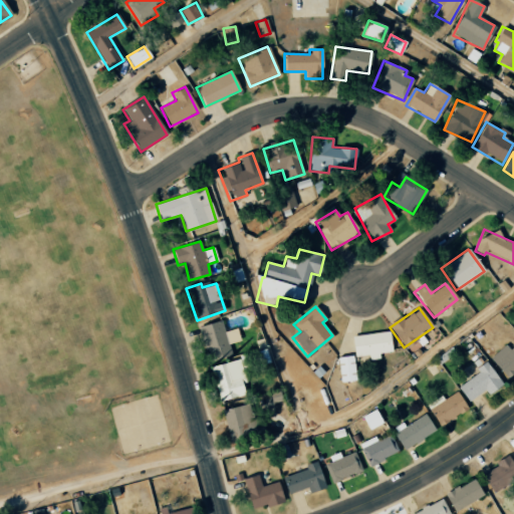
[(224,331),(221,320),(199,326),(208,361),(231,355),(228,344),(240,341),(237,328),(224,331)]
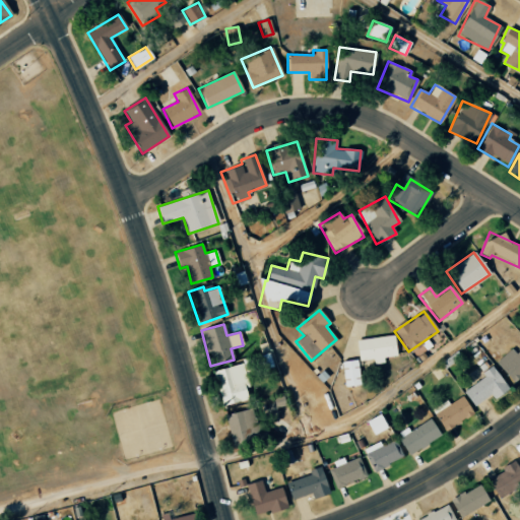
[(356,339),(358,361),(373,360),(374,365),(384,364),(383,358),(396,356),(394,336),(356,339)]
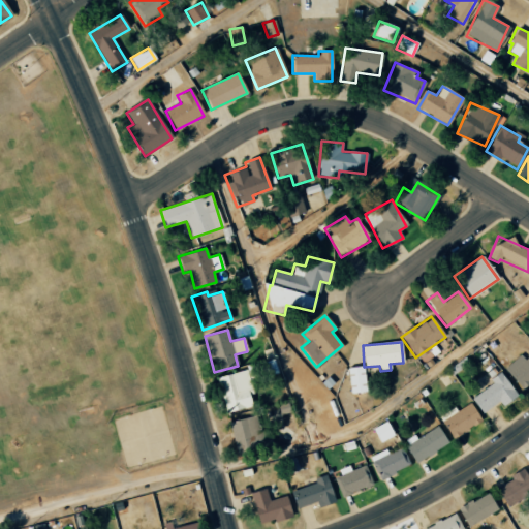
[(504,367),(520,389),(528,381),(528,354),(524,360),(521,355),(504,367)]
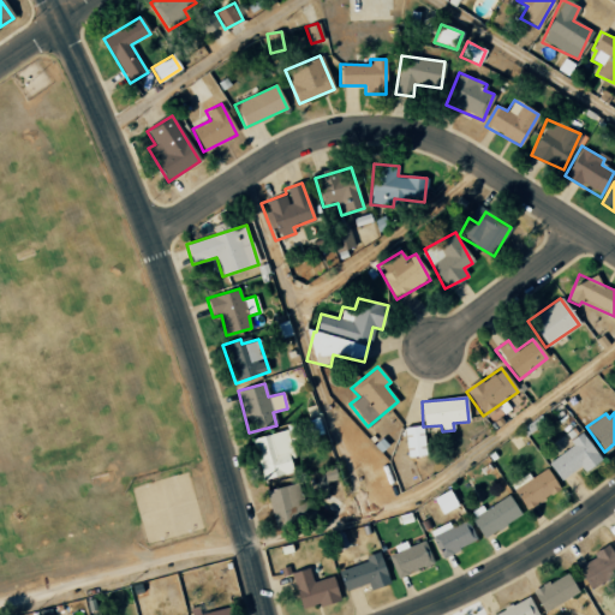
[(290,443),(322,436),(318,417),(286,424),(290,443)]
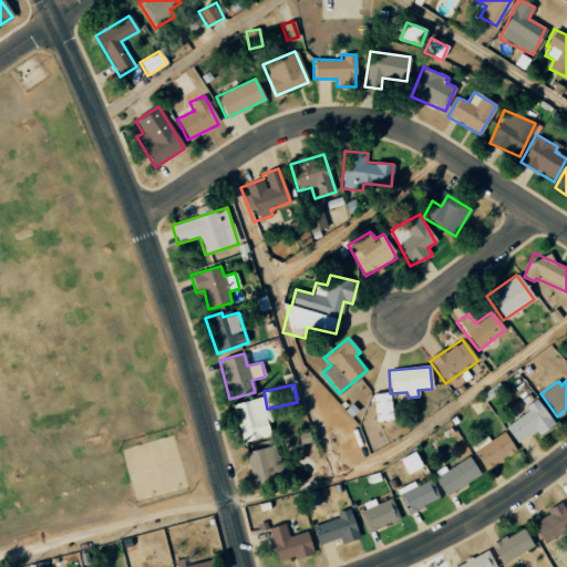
[(374,421),(392,420),(389,392),(372,394),(374,421)]
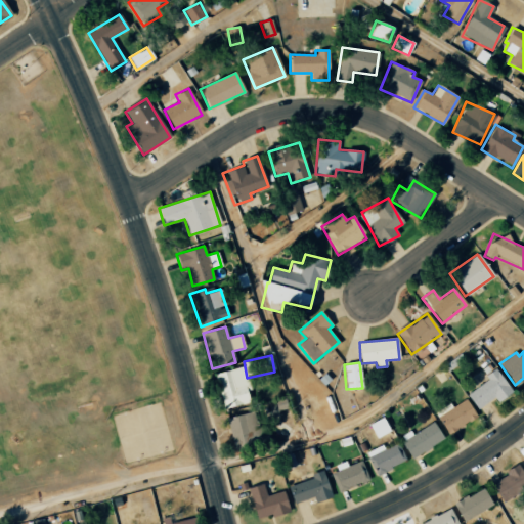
[(249,403),(246,390),(249,389),(244,366),(215,374),(223,409),(249,403)]
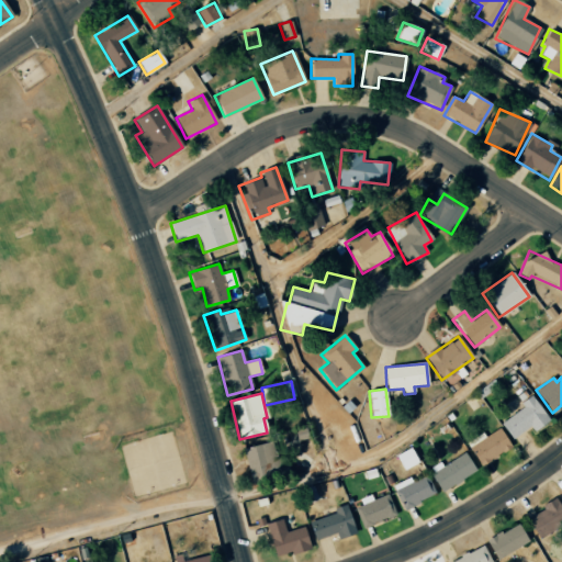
[(523,409),(501,423),(510,439),(529,427),(531,431),(548,422),(531,395),(518,403),(523,409)]
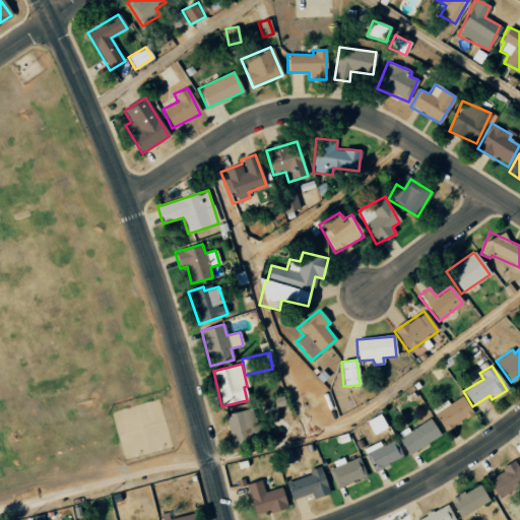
[(431,409),(444,431),(472,414),(461,395),(448,403),(447,400),(431,409)]
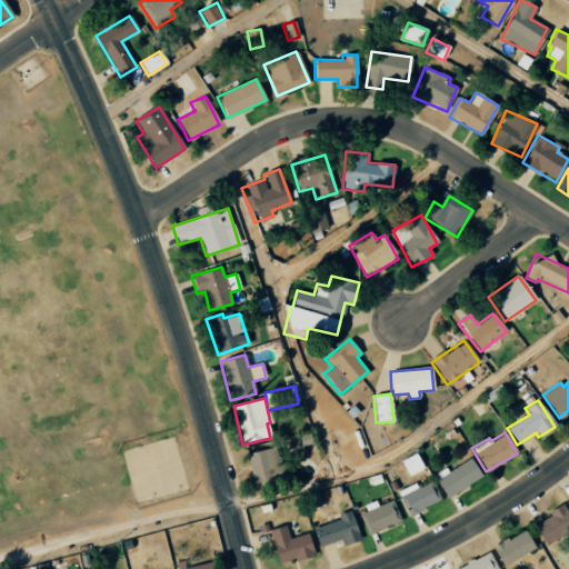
[(253,485),(290,477),(285,453),(277,456),(276,447),(246,453),(253,485)]
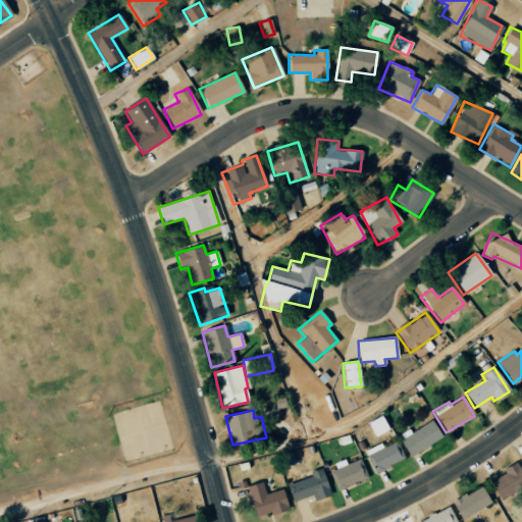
[(387,429),(380,415),(367,423),(374,436),(387,429)]
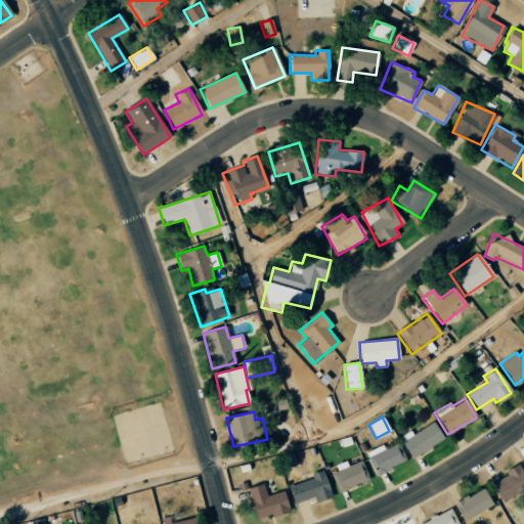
[(400,439),(410,457),(443,440),(433,421),(400,439)]
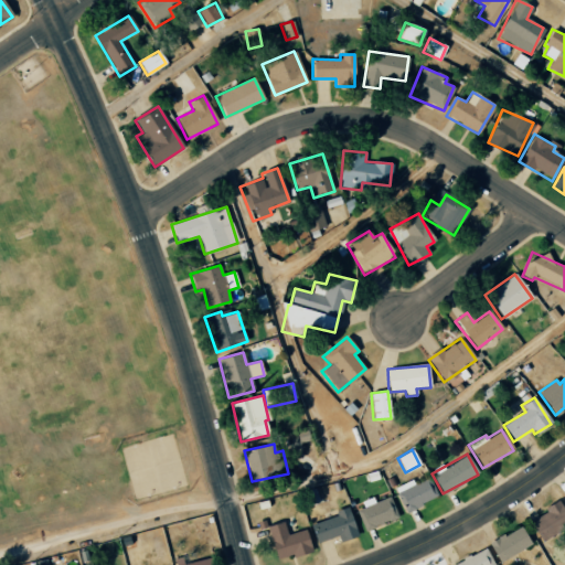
[(435,498),(427,479),(415,484),(412,479),(394,488),(405,512),(435,498)]
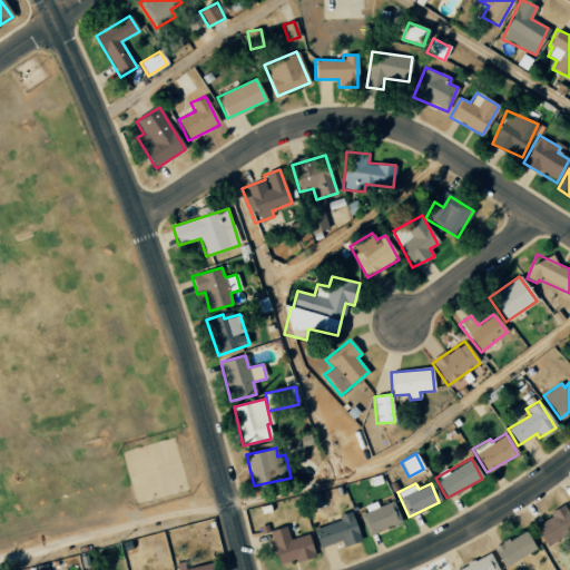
[(402,521),(393,501),(377,507),(376,503),(357,511),(367,536),(402,521)]
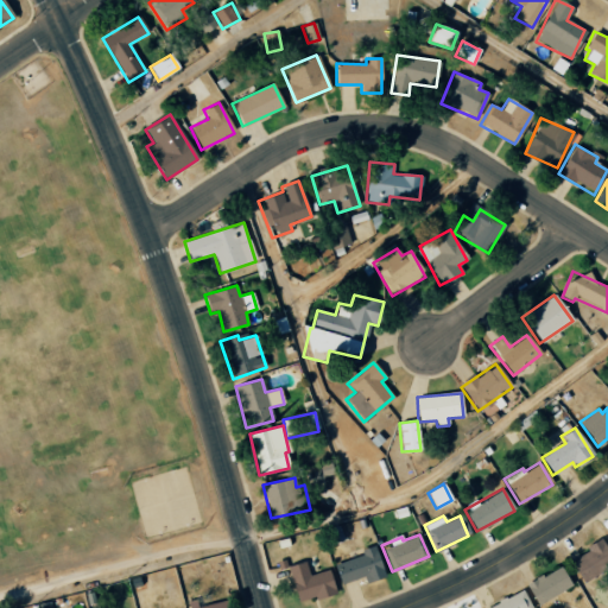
[(569,561),(582,584),(607,568),(607,551),(601,540),(569,561)]
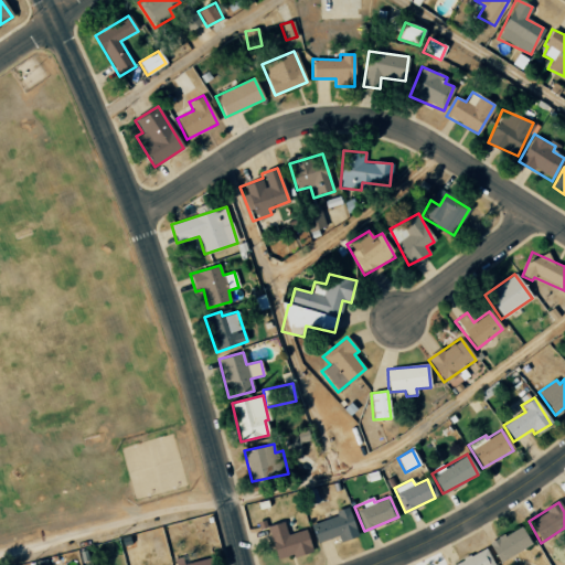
[(356,536),(349,510),(309,522),(316,543),(338,535),(340,542),(356,536)]
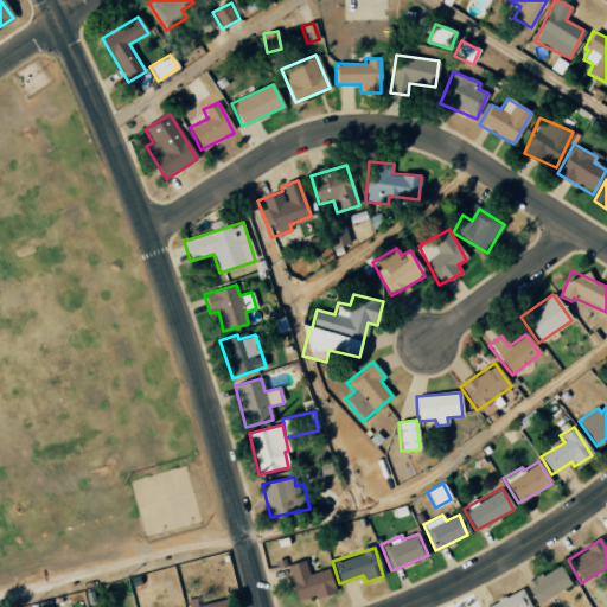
[(286,566),(298,602),(334,592),(327,568),(308,574),(304,560),(286,566)]
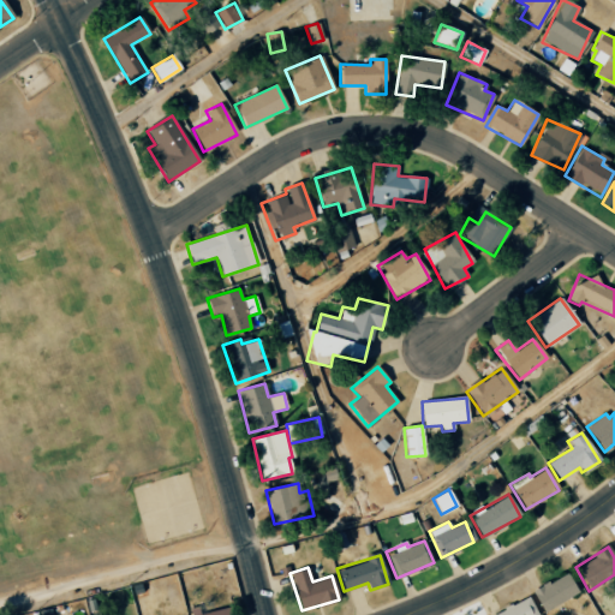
[(531,591),(542,611),(577,595),(567,573),(531,591)]
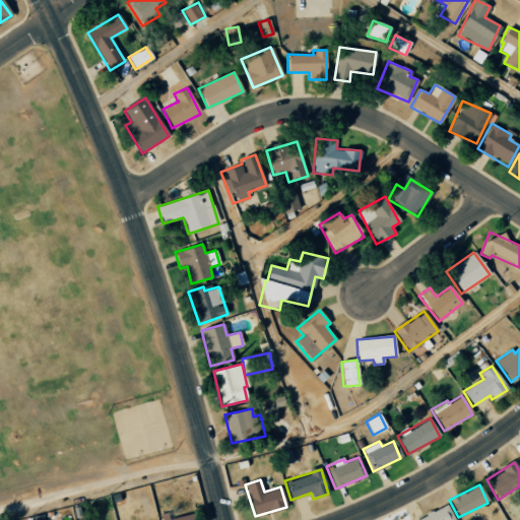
[(453,519),(447,505),(413,519),(453,519)]
